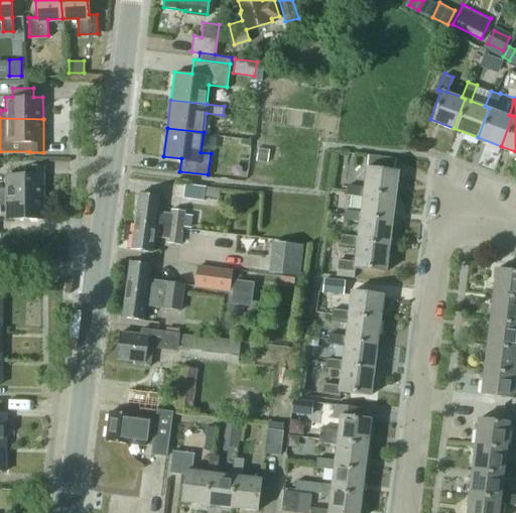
[(346,193),(363,195),(363,190),(394,195),(398,169),(366,165),(364,185),(348,183),(346,193)]
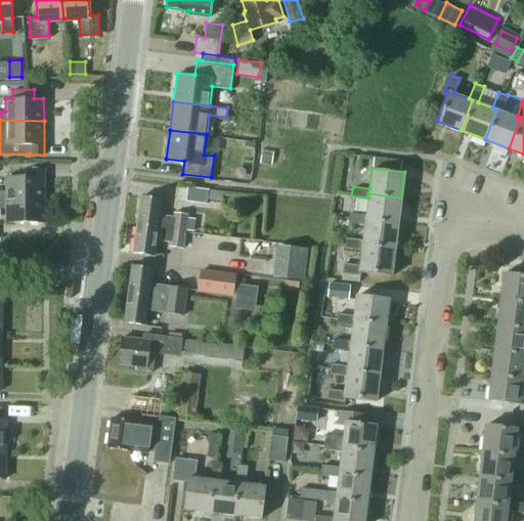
[(0,198),(44,199),(44,176),(44,169),(27,169),(27,176),(5,176),(5,189),(0,189),(0,198)]
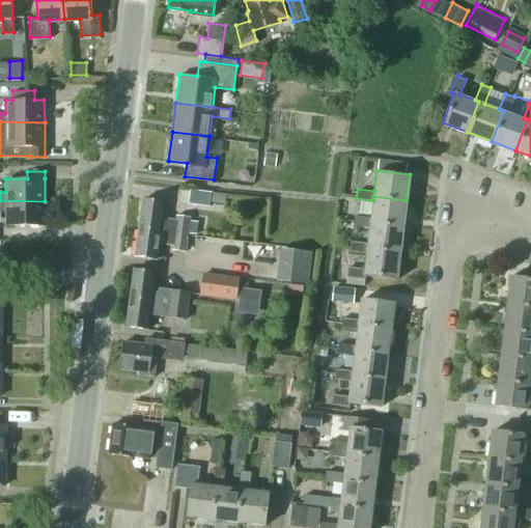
[(210,204),(212,191),(190,188),(188,202),(210,204)]
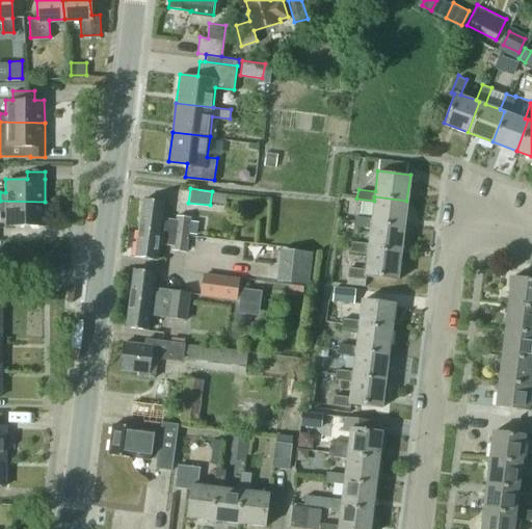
[(371,222),(403,227),(406,201),(374,196),(374,201),(372,217),(355,214),(353,225),(371,227),(371,222)]
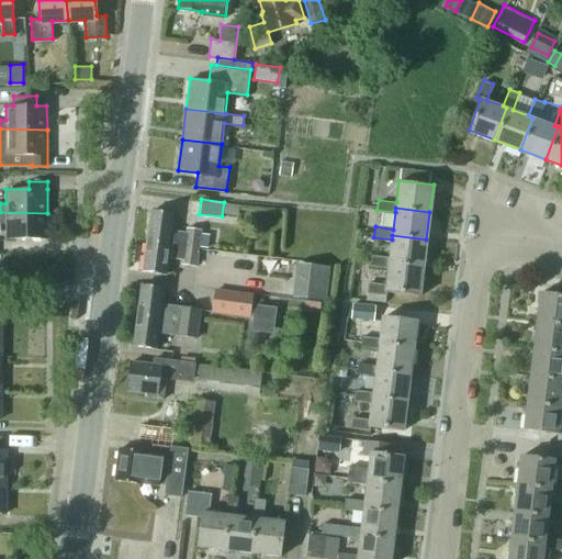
[(199,246),(201,228),(187,226),(187,231),(171,228),(173,212),(152,209),(147,239),(199,246)]
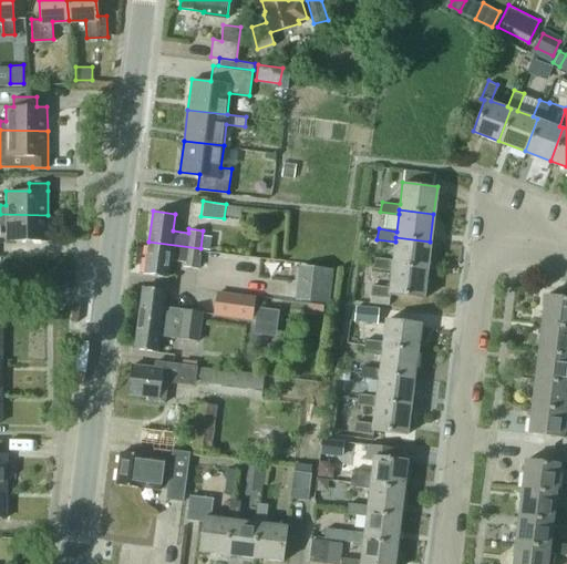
[(48,215),(0,214),(0,224),(7,225),(7,239),(48,239),(48,215)]
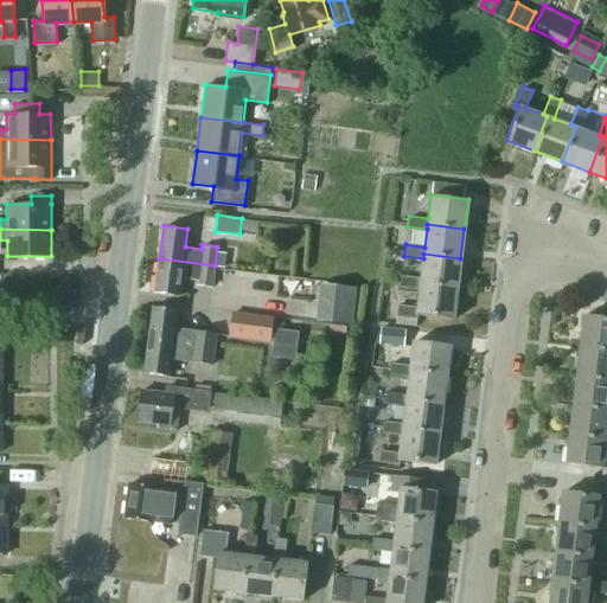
[(225,251),(217,250),(215,264),(224,265),(225,251)]
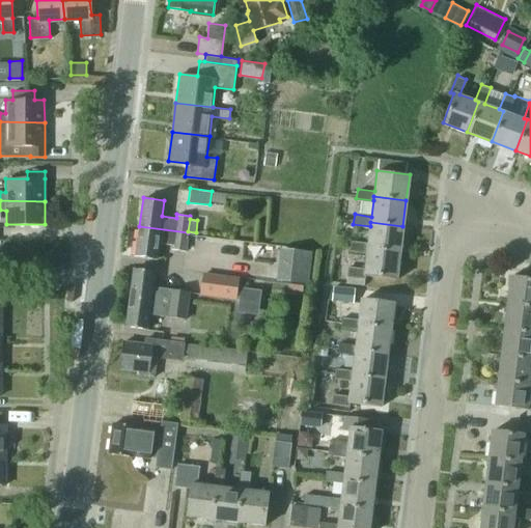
[(367,248),(399,252),(402,226),(370,222),(370,226),(368,242),(351,240),(350,249),(367,251),(367,248)]
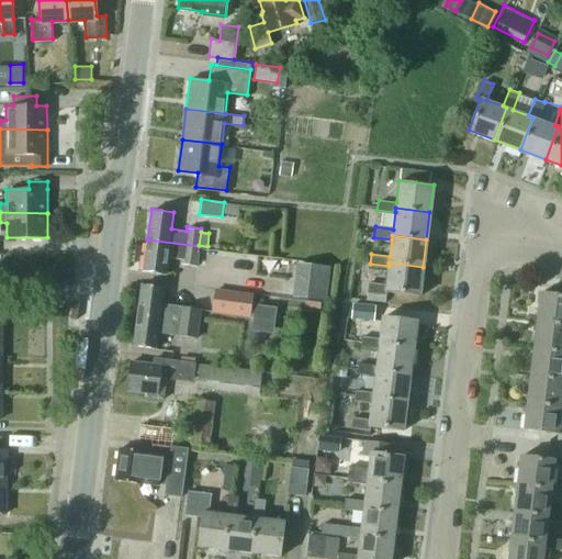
[(199,246),(147,239),(143,270),(165,274),(167,257),(182,259),(182,263),(197,265),(199,246)]
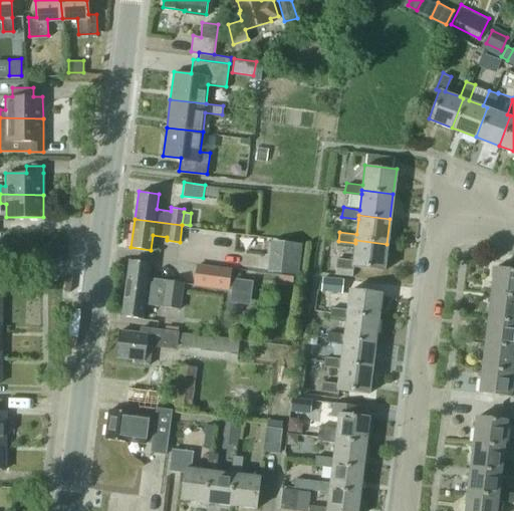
[(355,240),(355,243),(353,259),(336,257),(335,266),(353,268),(353,265),(383,269),(387,244),(355,240)]
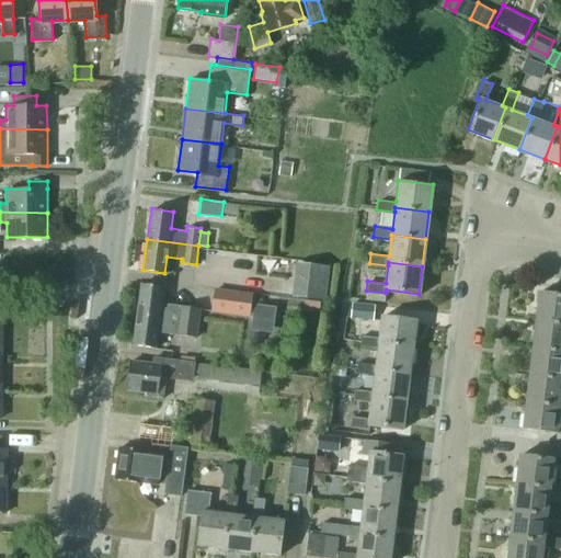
[(301,263),(298,297),(325,300),(329,265),(301,263)]
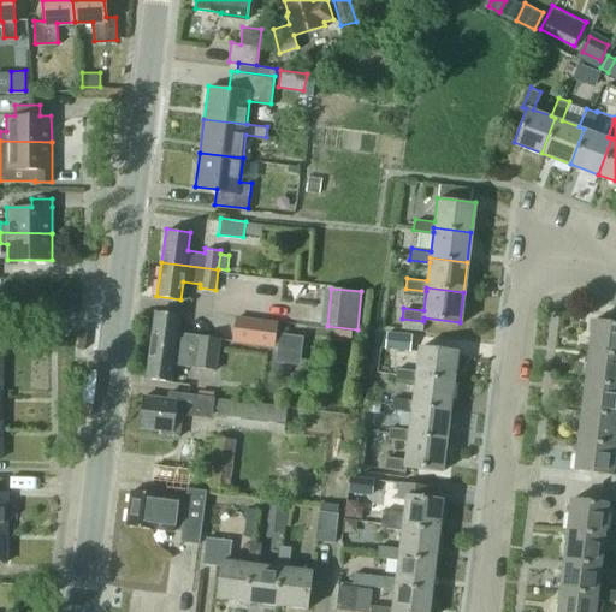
[(177,332),(179,314),(154,310),(146,378),(170,381),(172,362),(215,368),(219,337),(177,332)]
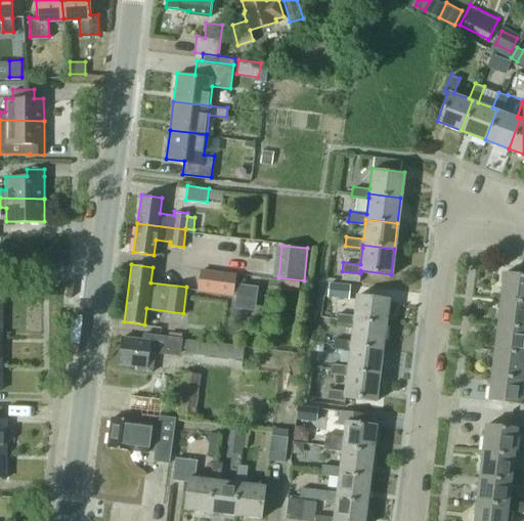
[(233,294),(233,292),(235,292),(233,306),(255,309),(258,285),(235,281),(236,274),(202,269),(199,289),(233,294)]
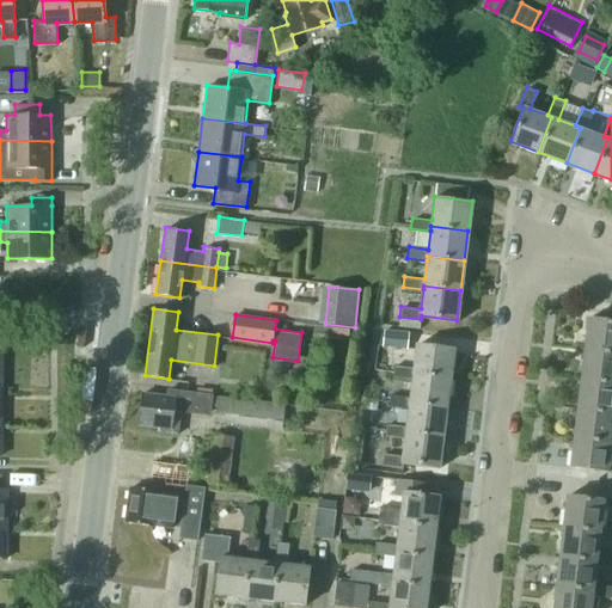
[(611,319),(588,317),(585,347),(611,350),(611,319)]
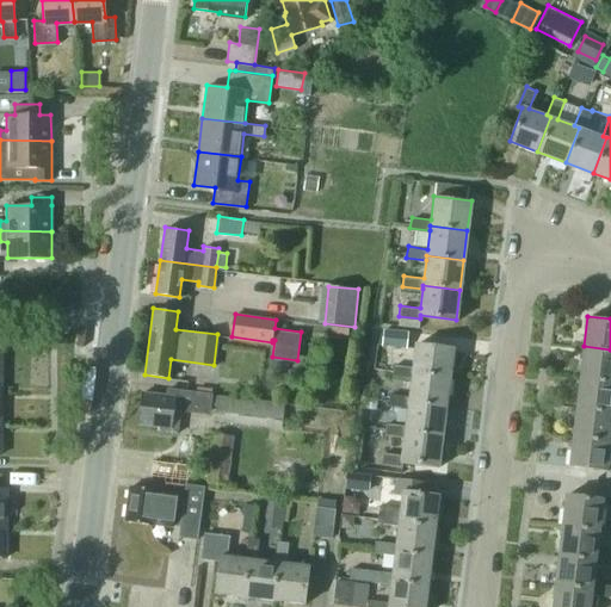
[(406,346),(407,330),(383,328),(381,344),(406,346)]
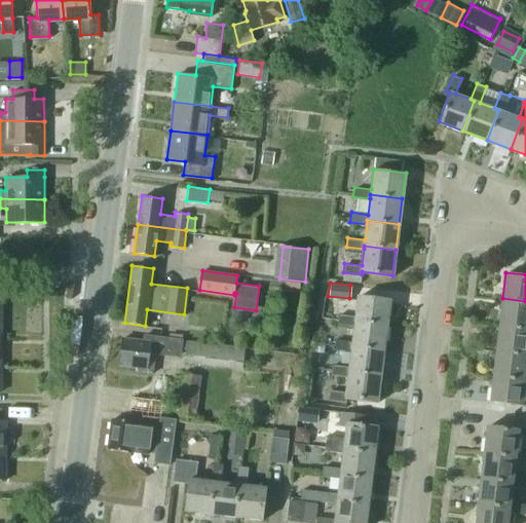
[(337,323),(354,325),(354,321),(386,325),(389,299),(358,295),(355,314),(338,312),(337,323)]
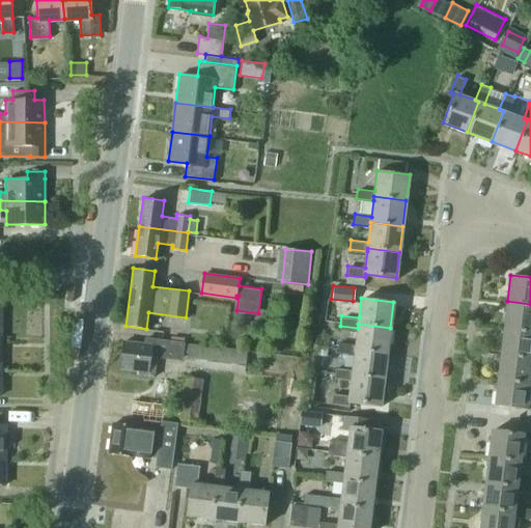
[(530,330),(530,304),(507,301),(504,327),(530,330)]
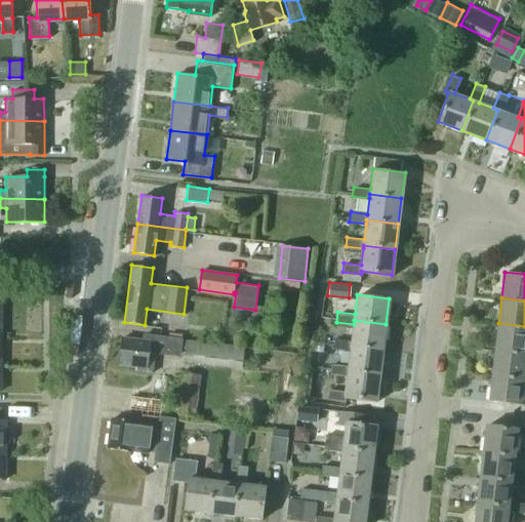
[(351,346),(382,350),(386,324),(354,320),(354,324),(352,339),(334,337),(333,347),(351,349),(351,346)]
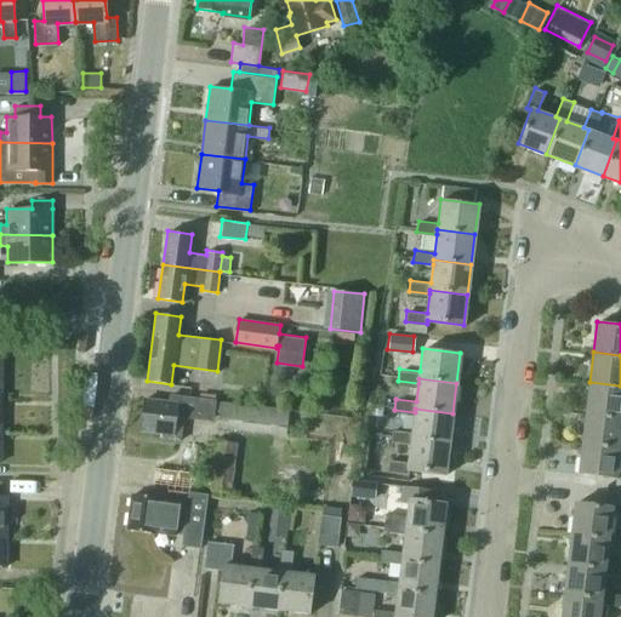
[(620,416),(620,386),(590,382),(586,412),(620,416)]
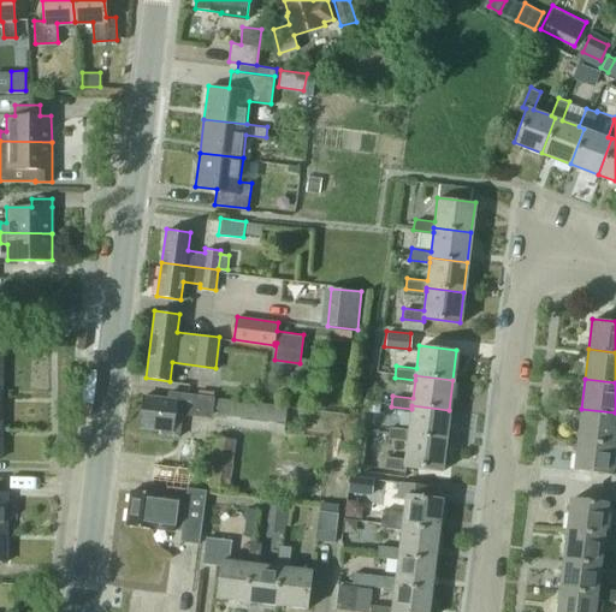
[(170,390),(169,397),(143,394),(140,427),(160,429),(159,433),(178,435),(182,413),(212,416),(214,396),(170,390)]
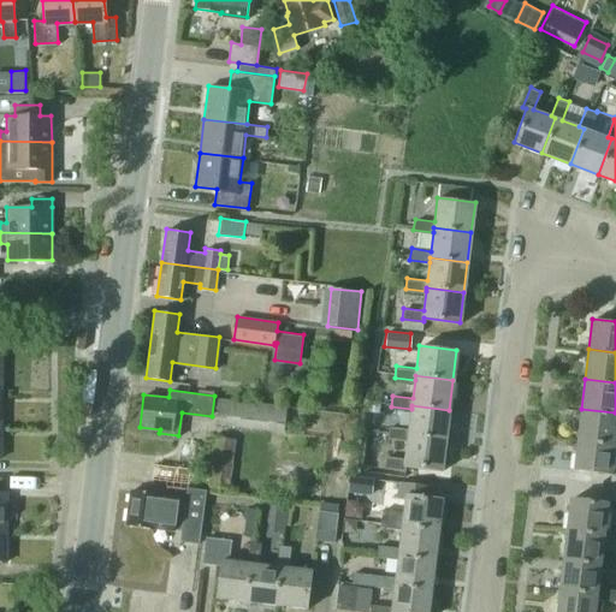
[(286,404),(220,397),(217,423),(283,431),(286,404)]
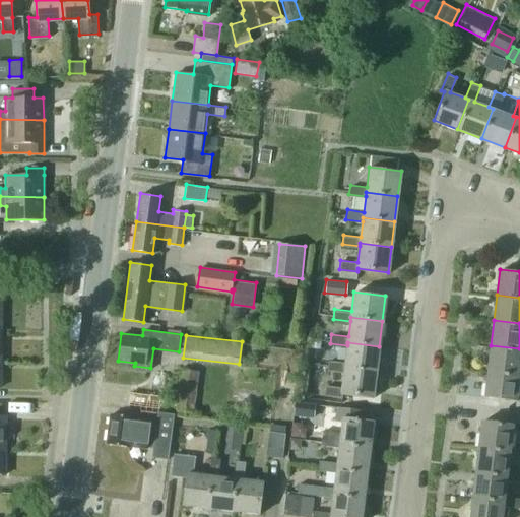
[(321,339),(312,338),(311,345),(320,347),(321,339)]
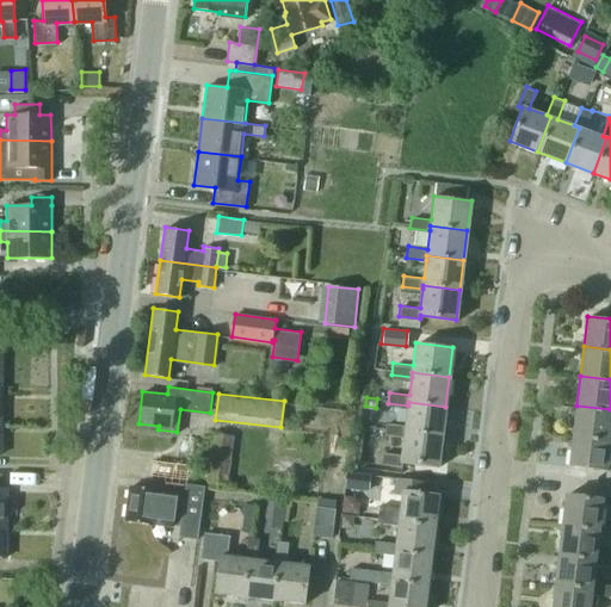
[(405,431),(442,435),(445,407),(408,402),(408,406),(406,425),(386,422),(384,433),(405,435),(405,431)]
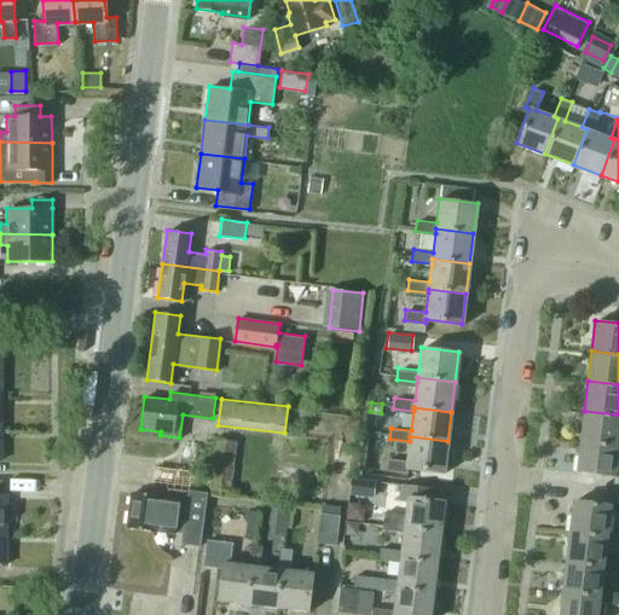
[(618,445),(618,440),(618,435),(618,415),(584,411),(580,440),(618,445)]
